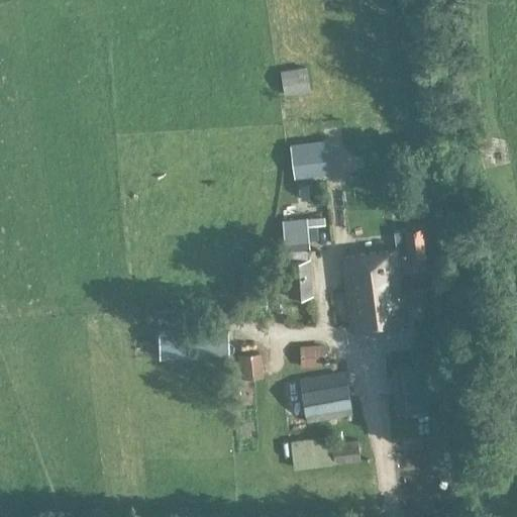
[(281,69),(284,95),(309,92),(306,66),(281,69)]
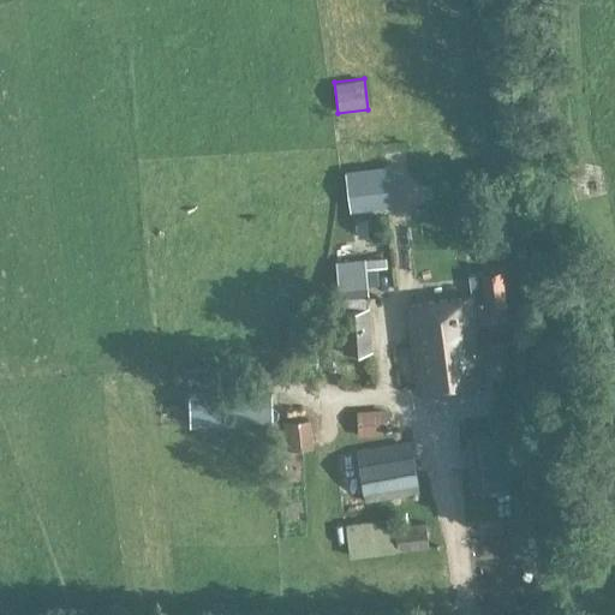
[(372,236),(371,219),(357,220),(358,236),(372,236)]
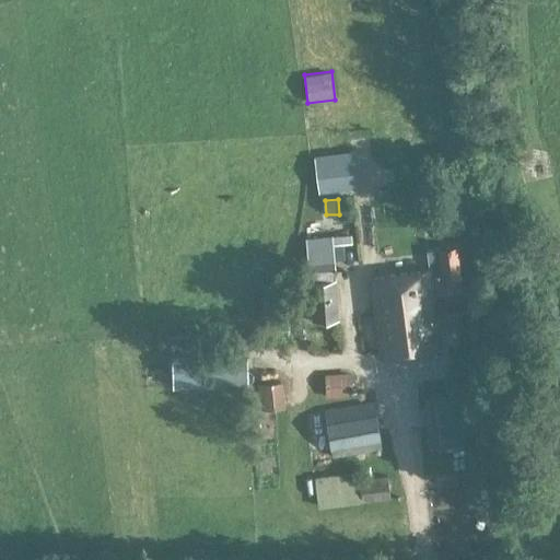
[(307,272),(302,272),(302,273),(302,283),(311,282),(313,322),(338,319),(336,280),(334,281),(333,270),(335,270),(334,259),(343,258),(343,244),(352,243),(351,235),(306,238),(308,272),(307,272)]
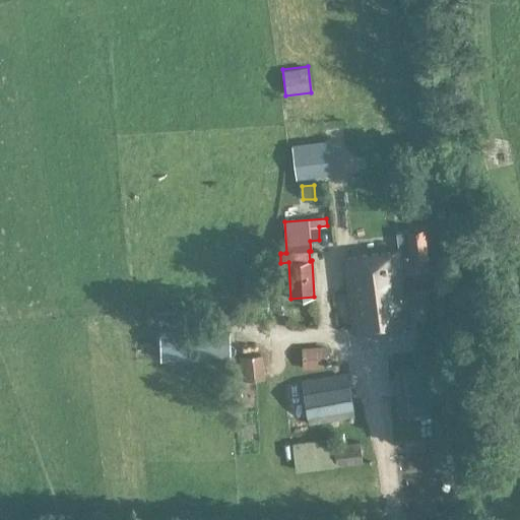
[(396,250),(344,257),(355,333),(407,326),(404,304),(402,294),(399,265),(398,263),(410,261),(410,262),(427,260),(423,229),(396,233),(399,250),(396,250)]
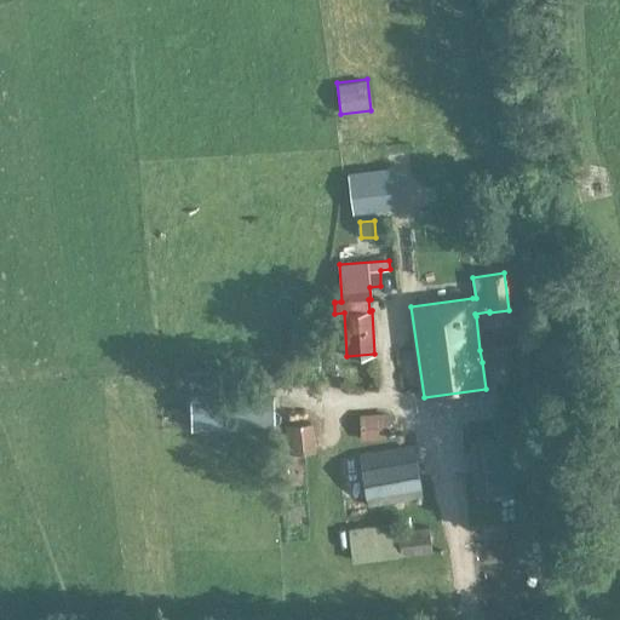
[(342,371),(334,350),(320,355),(327,375),(342,371)]
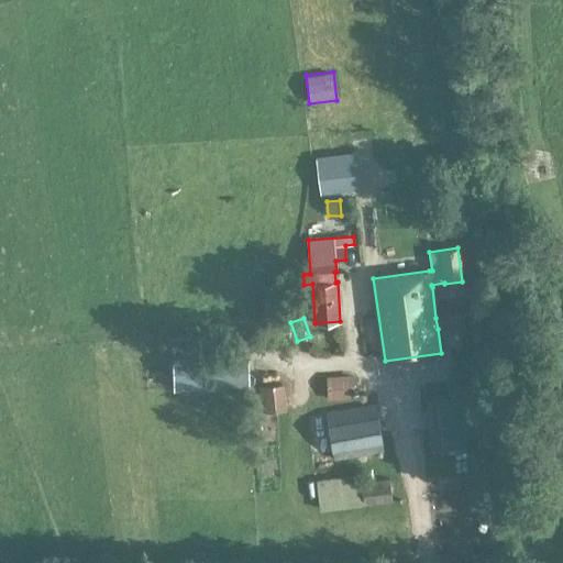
[(249,357),(173,361),(174,387),(249,384),(249,357)]
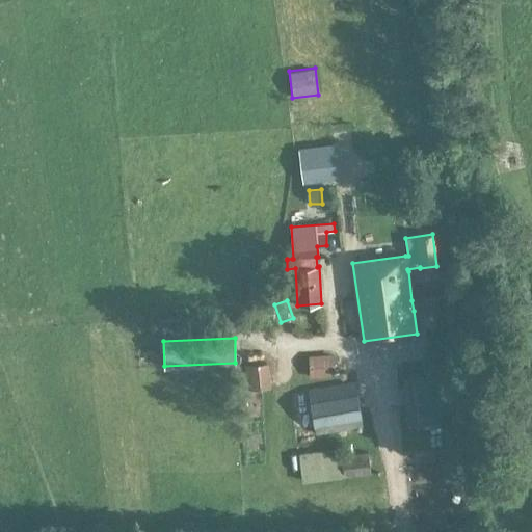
[(334,354),(309,354),(309,377),(334,377),(334,354)]
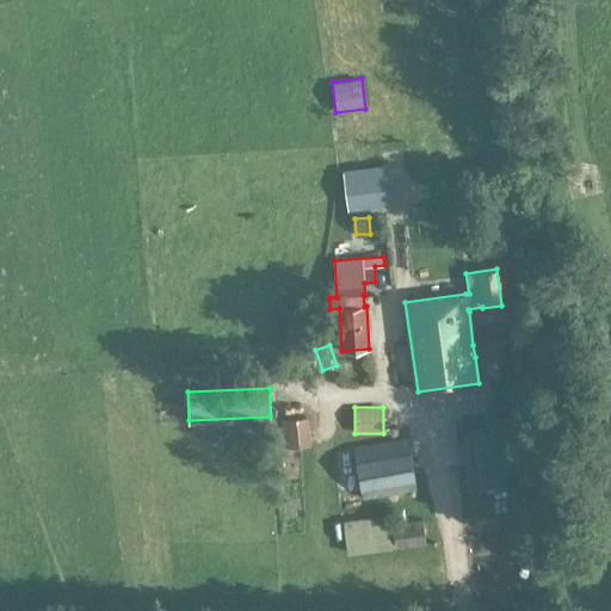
[(469,487),(508,482),(501,425),(461,430),(469,487)]
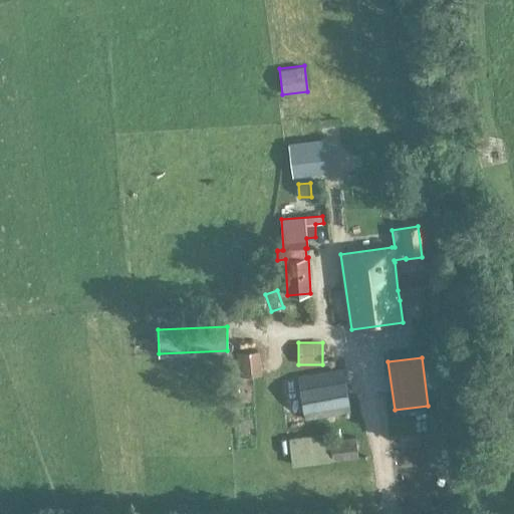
[(306,418),(349,411),(343,368),(299,375),(306,418)]
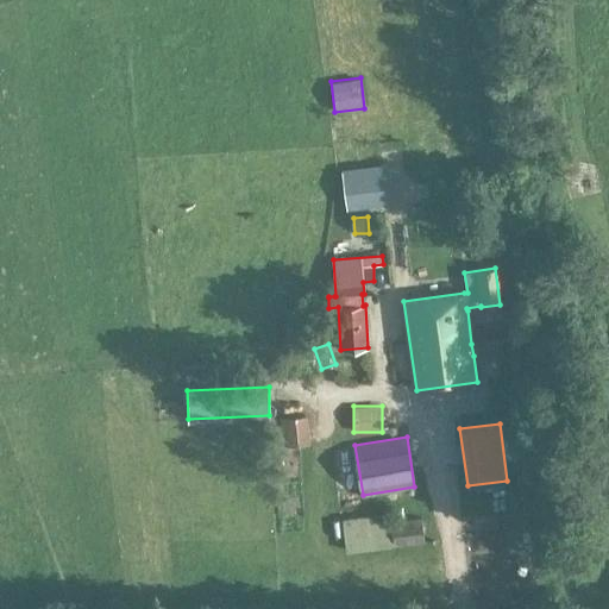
[(389,513),(353,518),(358,551),(394,546),(394,547),(424,544),(421,518),(390,521),(389,513)]
